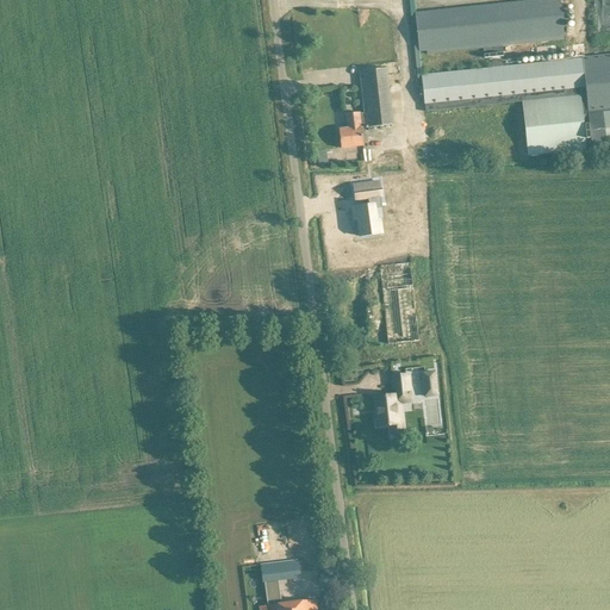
[(418,13),(416,13),(419,51),(427,50),(427,55),(483,49),(484,58),(503,56),(502,47),(564,41),(564,36),(562,23),(567,23),(566,13),(561,13),(559,0),(545,0),(433,12),(421,13),(421,12),(418,12),(418,13)]
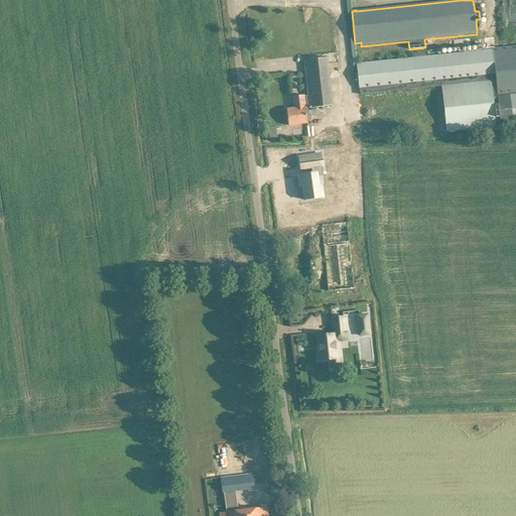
[(416,56),(356,62),(360,91),(360,95),(441,87),(446,132),(501,126),(515,124),(515,46),(493,49),(478,50),(428,55),(427,51),(423,52),(422,50),(416,51),(416,56)]
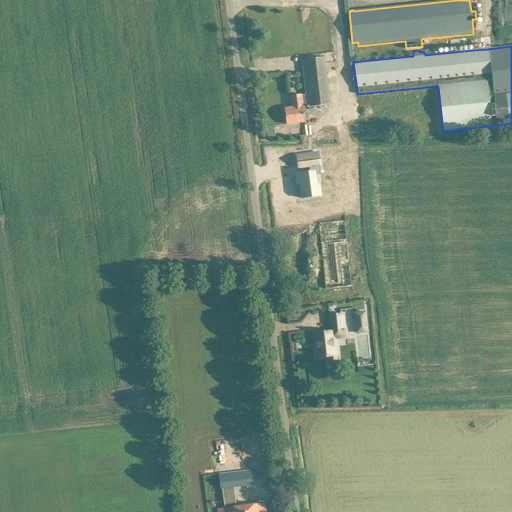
[(292,108),(284,108),(286,124),(305,122),(303,107),(307,106),(307,107),(330,105),(325,57),(302,60),(306,95),(302,95),(302,94),(301,94),(290,96),(292,108)]
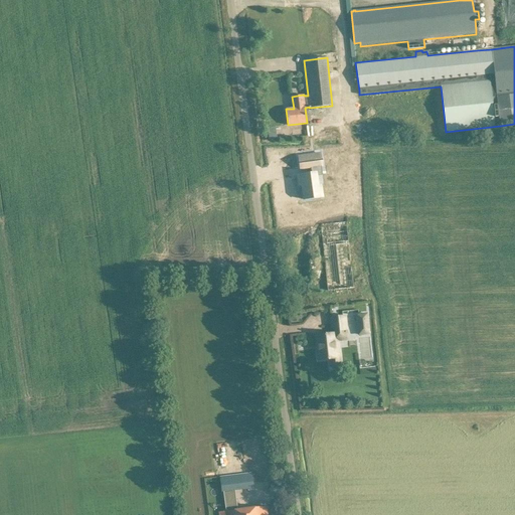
[(314,170),(293,173),(294,184),(297,184),(299,198),(319,195),(318,183),(315,184),(314,170)]
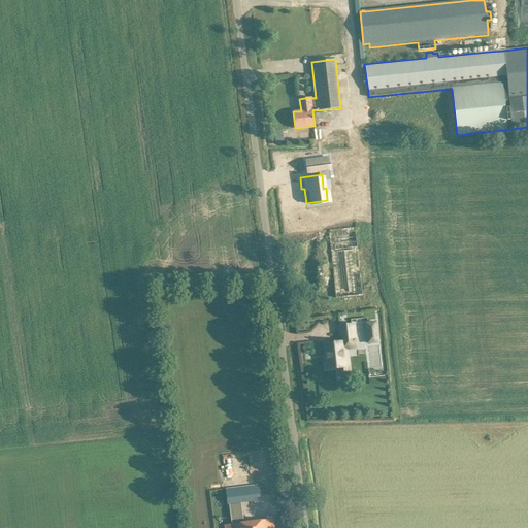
[(355,226),(328,229),(336,298),(347,297),(362,295),(355,226)]
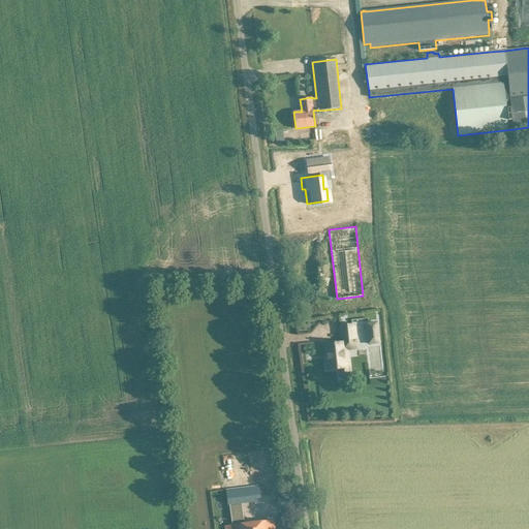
[(365,322),(367,345),(379,344),(377,321),(365,322)]
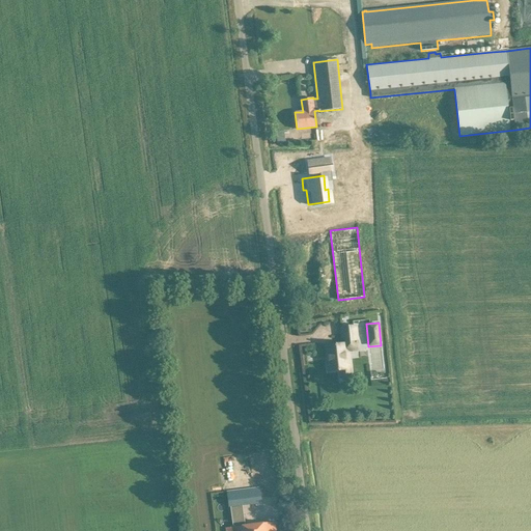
[(351,374),(347,345),(357,344),(355,327),(341,328),(342,344),(326,346),(329,371),(339,370),(340,375),(340,378),(343,380),(345,381),(348,380),(351,376),(351,374)]
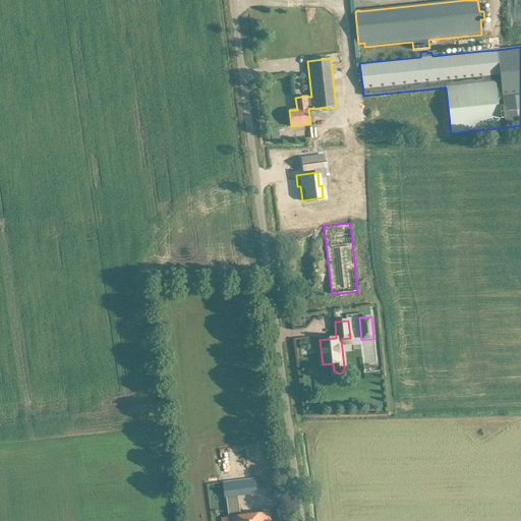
[(254,478),(221,482),(223,498),(226,498),(229,517),(222,518),(222,520),(280,520),(279,512),(270,513),(270,512),(240,516),(237,496),(256,494),(254,478)]
